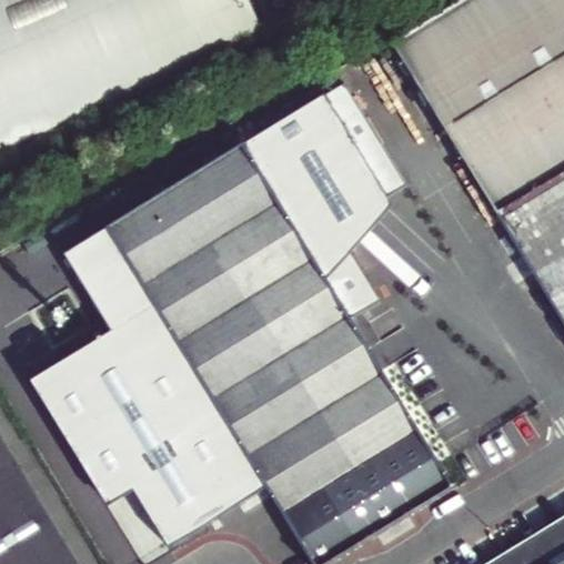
[(0,0),(0,143),(234,46),(252,34),(238,0),(0,0)]
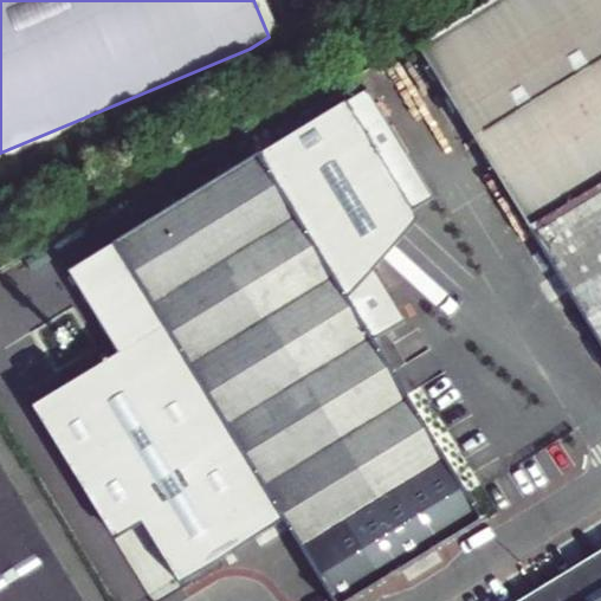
[(489,0),(415,45),(549,262),(600,346),(600,0),(489,0)]
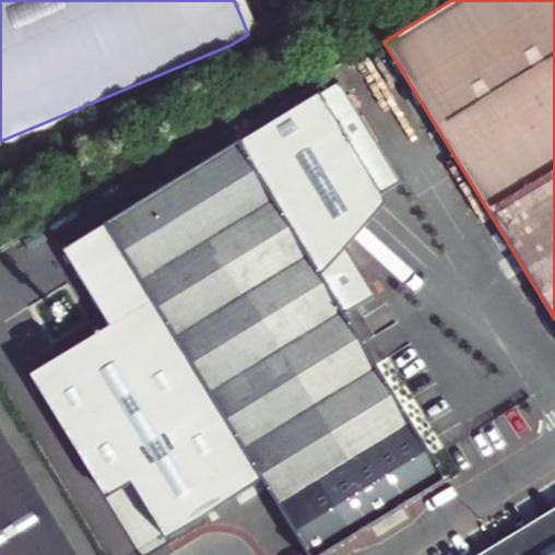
[(338,81),(236,140),(255,170),(350,113),(362,133),(268,191),(342,314),(370,296),(339,240),(370,203),(400,180),(338,81)]
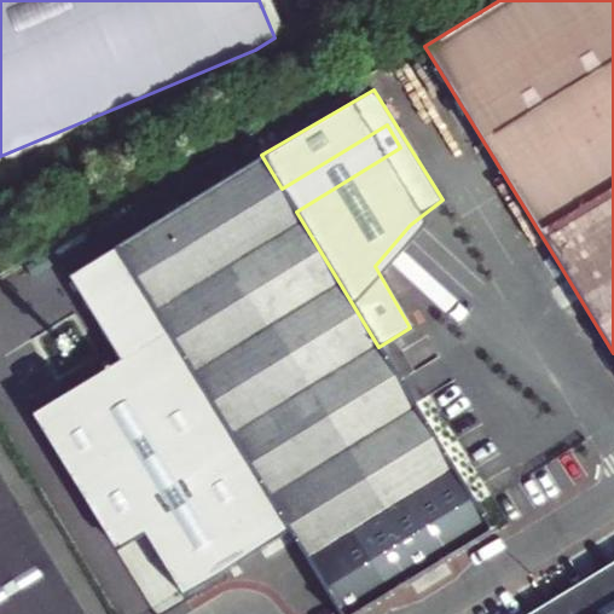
[(289,532),(339,613),(353,613),(491,532),(378,347),(296,212),(400,148),(387,125),(282,189),(261,155),(140,229),(134,218),(111,231),(117,242),(115,244),(167,330),(289,532)]
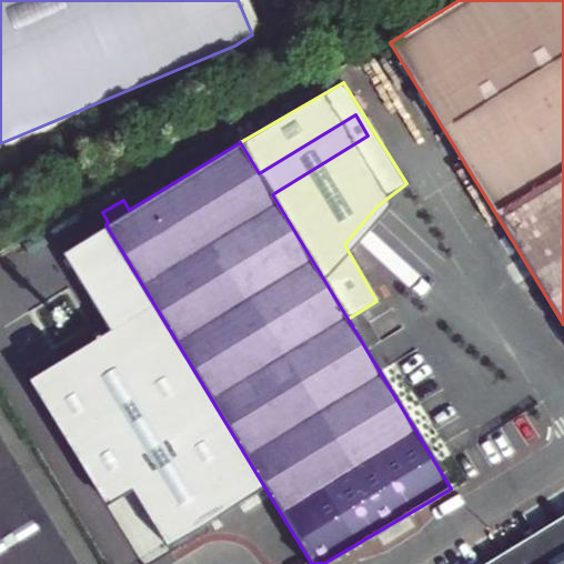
[(265,489),(153,303),(30,380),(100,493),(124,480),(168,546),(265,489)]
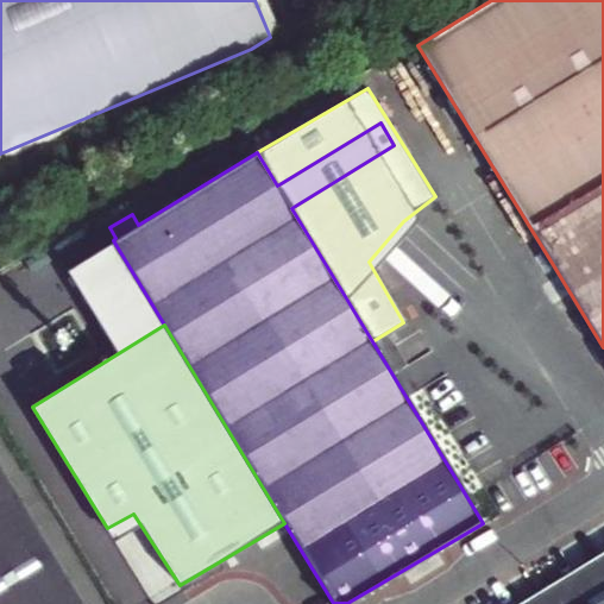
[(88,603),(0,458),(0,603),(88,603)]
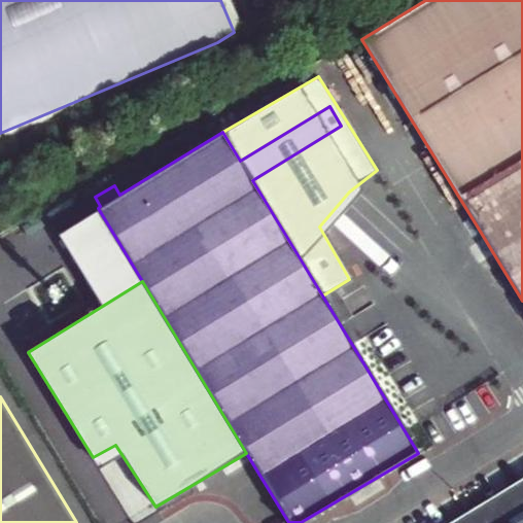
[(522,522),(522,478),(449,522),(522,522)]
